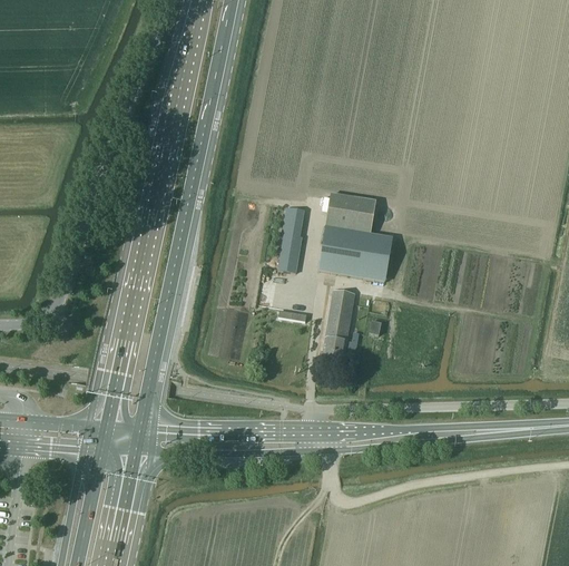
[(386,267),(392,235),(371,232),(376,198),(332,192),(329,212),(320,269),(385,280),(386,267)]
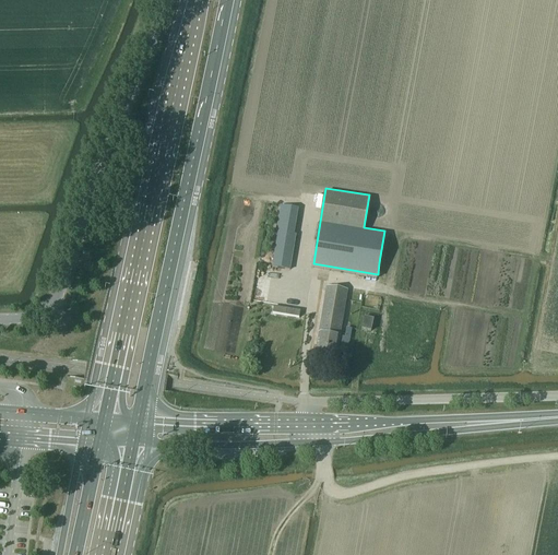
[(291,266),(297,231),(295,231),(299,204),(282,201),(277,228),(279,228),(273,263),(291,266)]
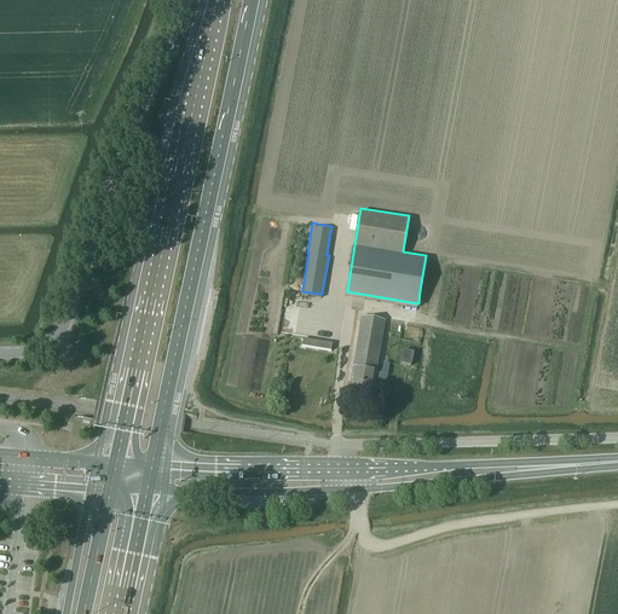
[(305,335),(304,342),(333,347),(334,340),(305,335)]
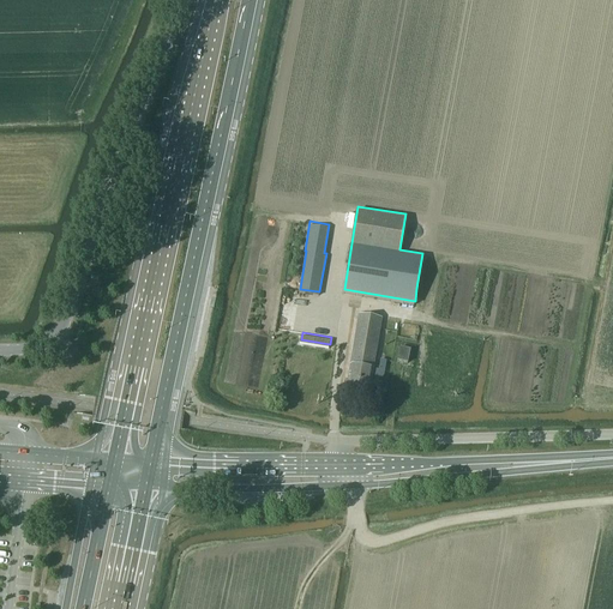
[(354,342),(349,371),(371,374),(377,335),(362,332),(361,343),(354,342)]
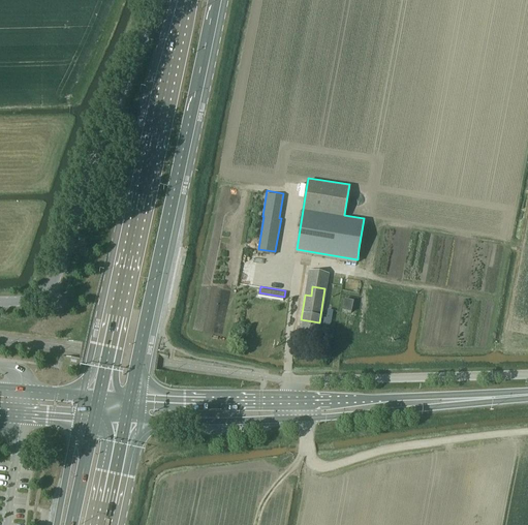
[(343,308),(352,309),(354,298),(345,296),(343,308)]
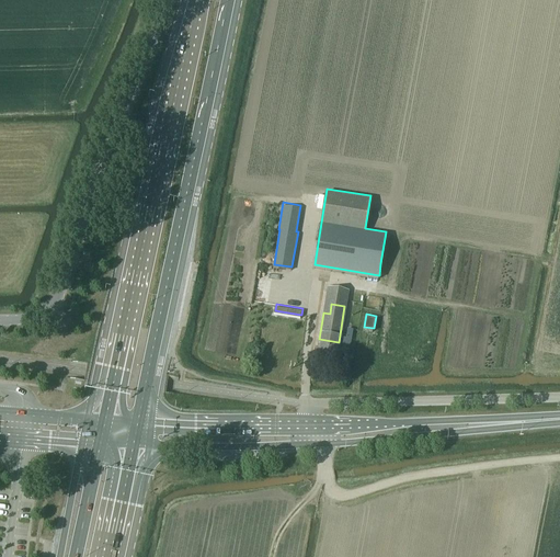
All buildings are outlined.
